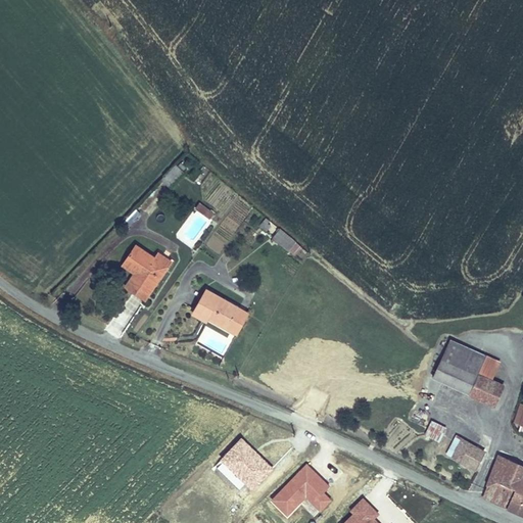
[(200,201),(195,208),(209,220),(215,212),(200,201)]
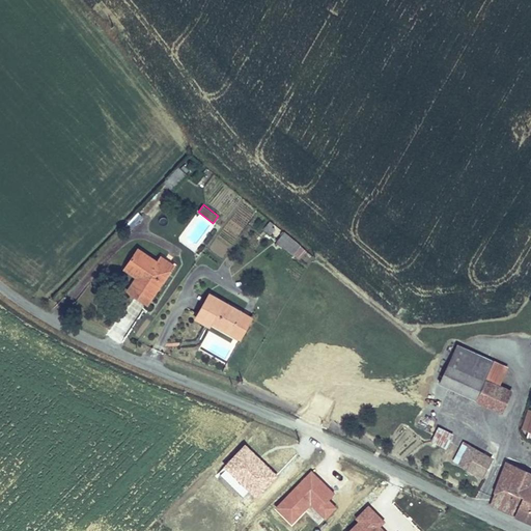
[(275,224),(267,219),(260,226),(271,235),(276,229),(273,226),(275,224)]
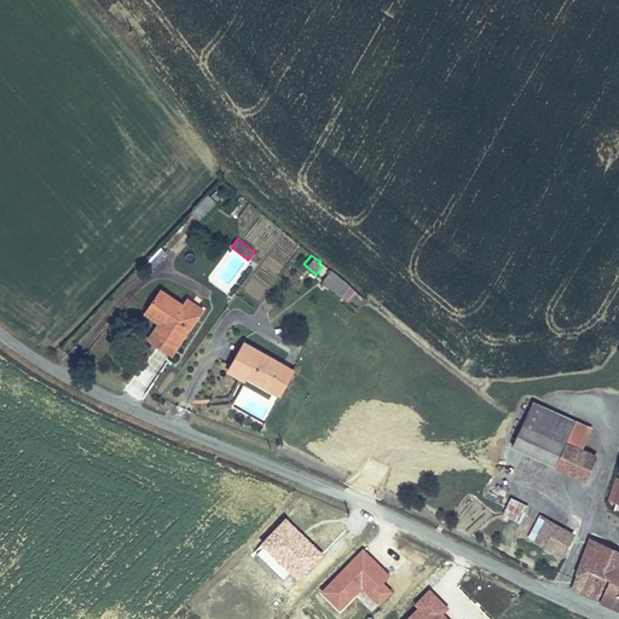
[(358,293),(333,268),(323,281),(351,302),(358,293)]
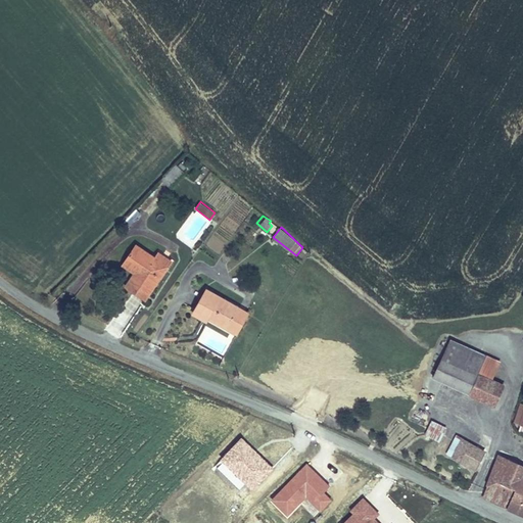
[(135,272),(139,275),(136,281),(151,292),(170,265),(155,255),(135,241),(121,263),(135,272)]
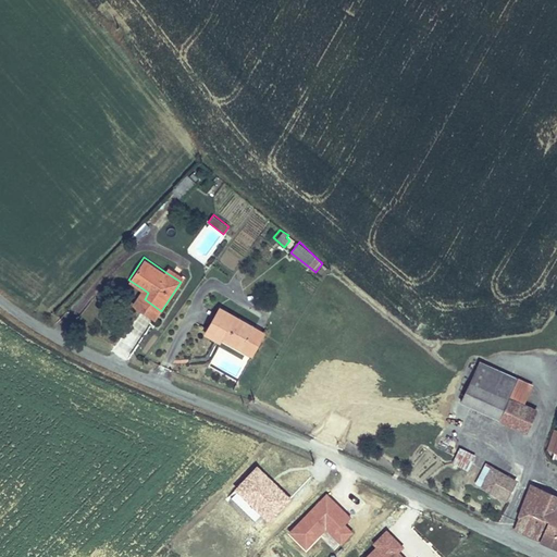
[(165,272),(181,282),(185,276),(171,265),(165,272)]
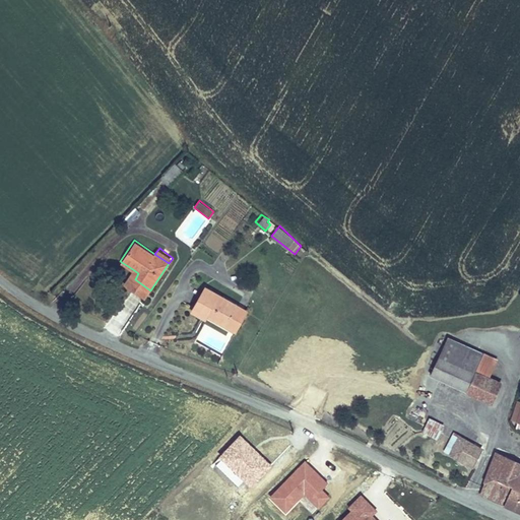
[(150,290),(135,279),(138,273),(134,270),(125,282),(146,297),(150,290)]
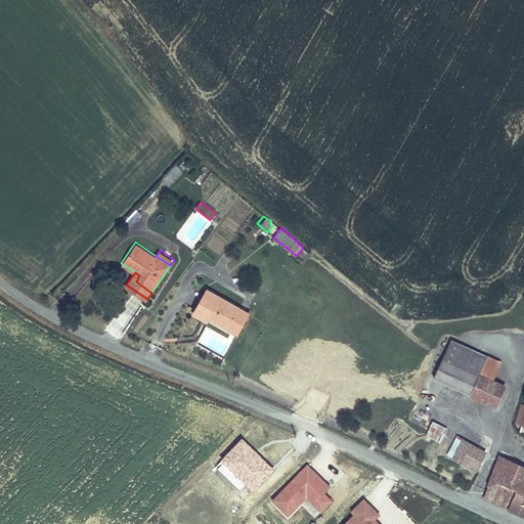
[(198,304),(208,310),(211,318),(226,329),(241,307),(207,286),(198,304)]
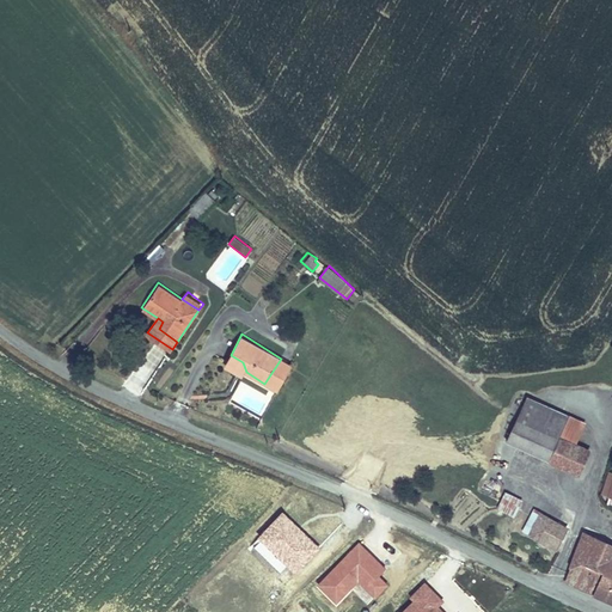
[(240,374),(246,372),(243,362),(231,355),(225,366),(240,374)]
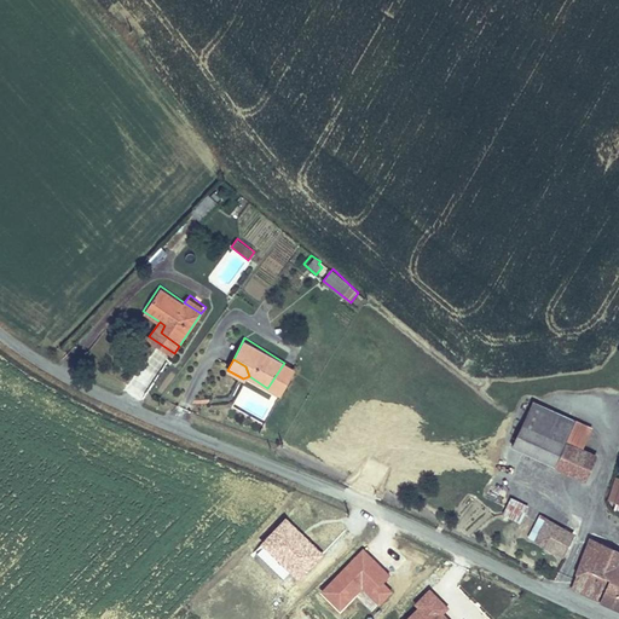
[(267,388),(281,397),(295,369),(284,363),(267,388)]
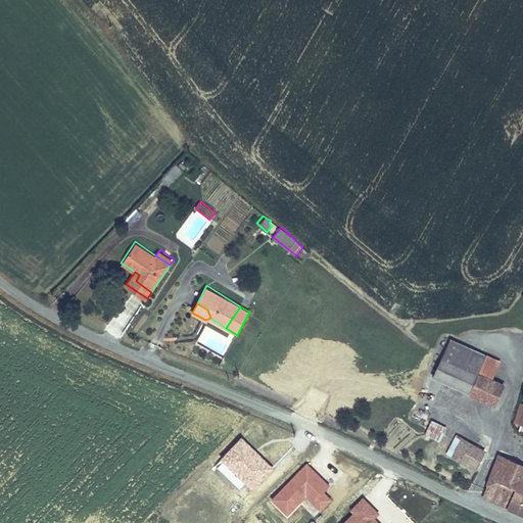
[(481,373),(488,354),(450,338),(433,378),(467,392),(471,394),(481,373)]
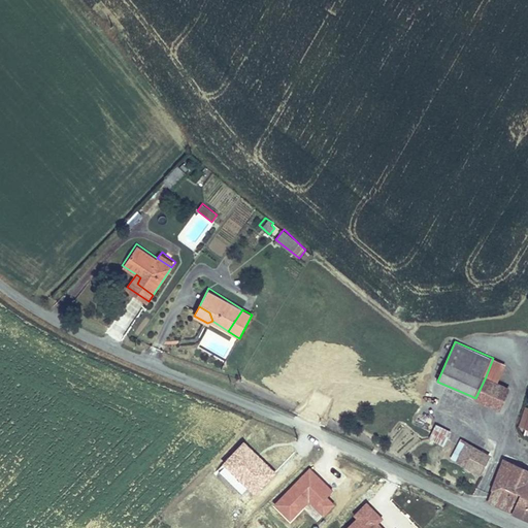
[(506,364),(493,358),(486,376),(498,382),(506,364)]
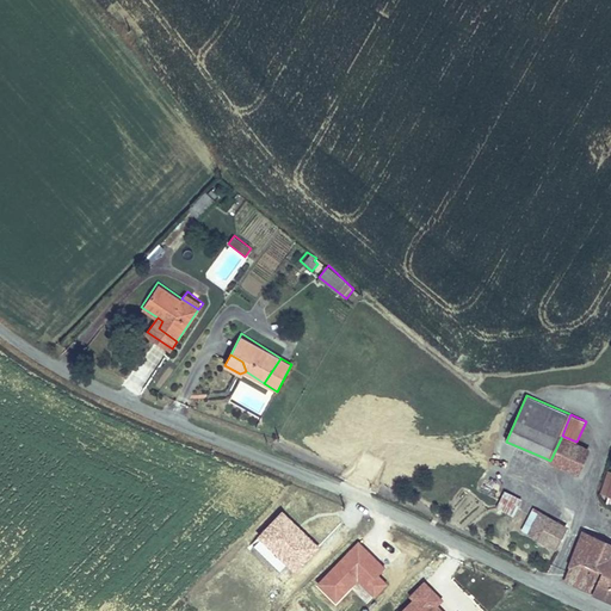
[(562,436),(550,461),(580,474),(592,449),(576,442),(562,436)]
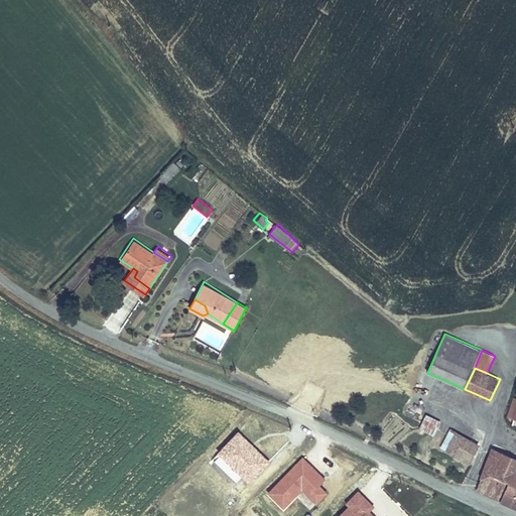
[(515,395),(513,395),(507,416),(515,419),(515,395)]
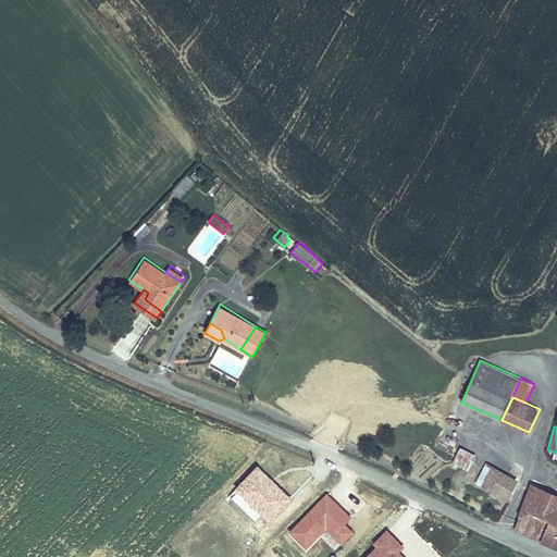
[(477,454),(459,446),(450,461),(468,471),(477,454)]
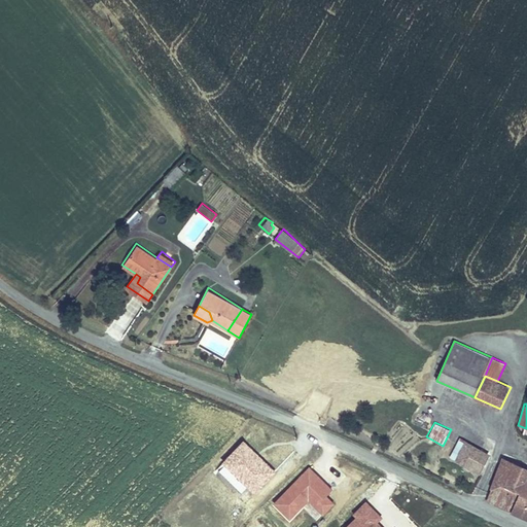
[(449,458),(481,473),(490,454),(460,437),(449,458)]
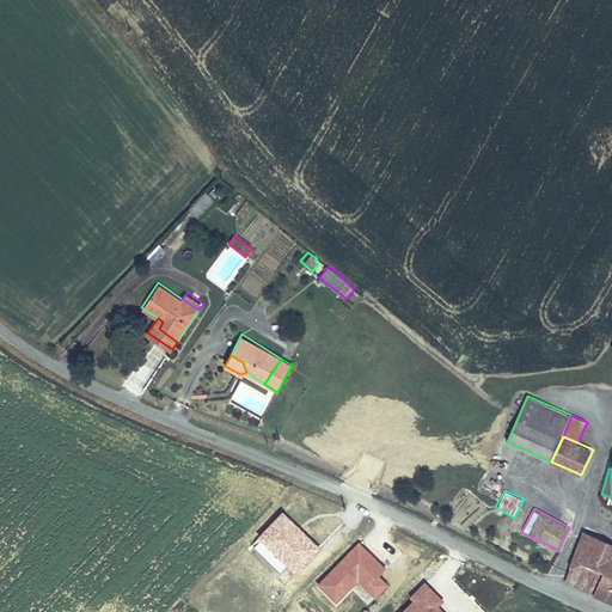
[(320,546),(282,512),(259,536),(297,574),(320,546)]
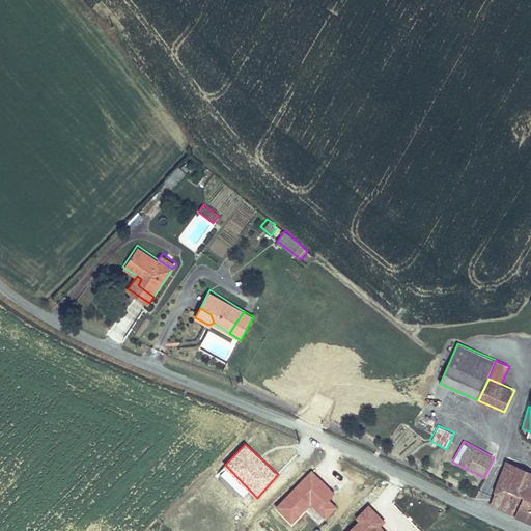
[(530,522),(530,471),(506,459),(488,505),(530,522)]
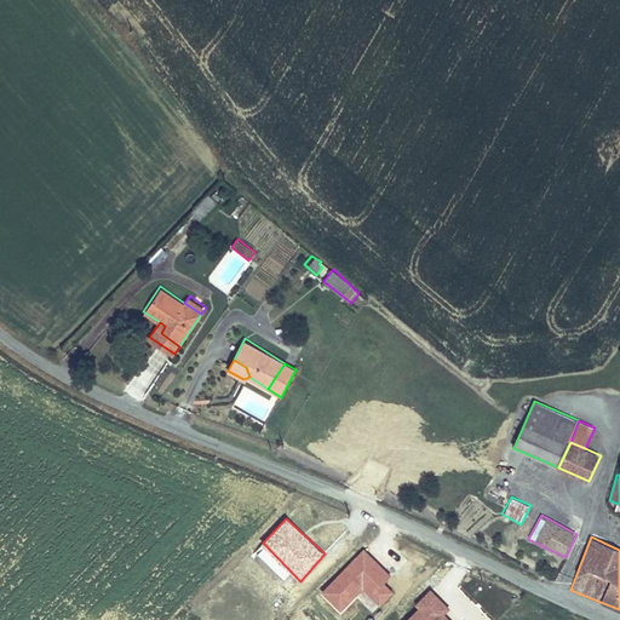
[(452,607),(430,590),(414,603),(417,608),(406,619),(452,619),(446,613),(452,607)]
